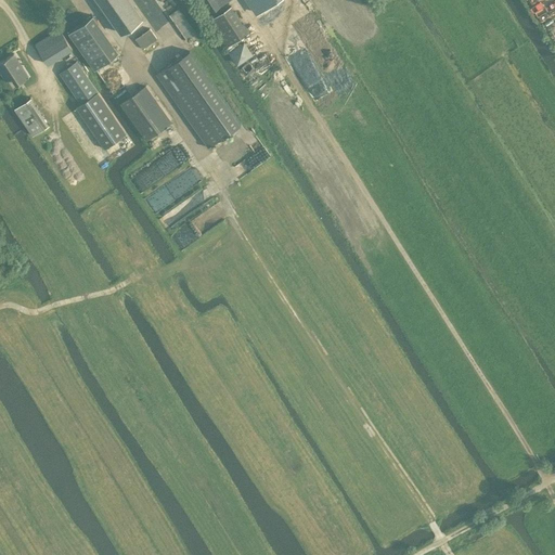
[(98,0),(121,33),(142,17),(129,0),(98,0)]
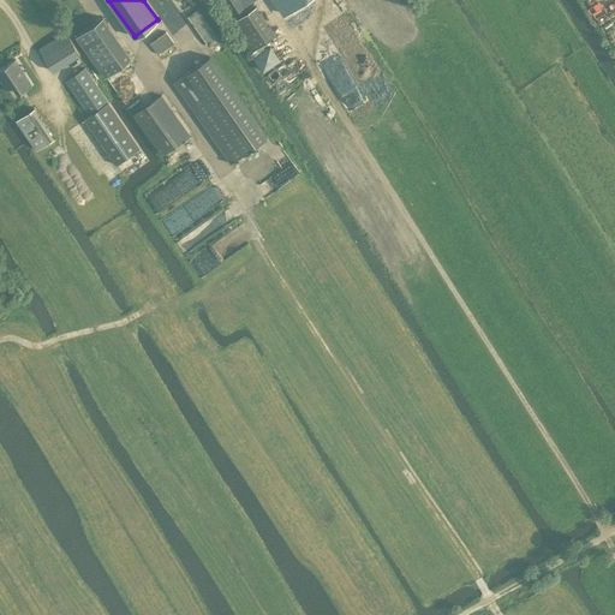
[(220,0),(231,16),(255,0),(220,0)]
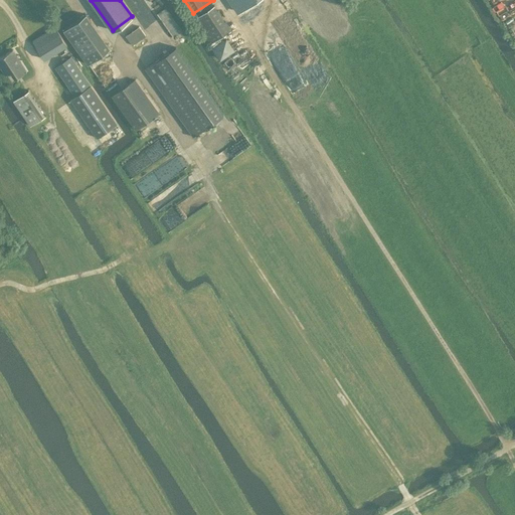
[(241,0),(250,15),(274,0),(241,0)]
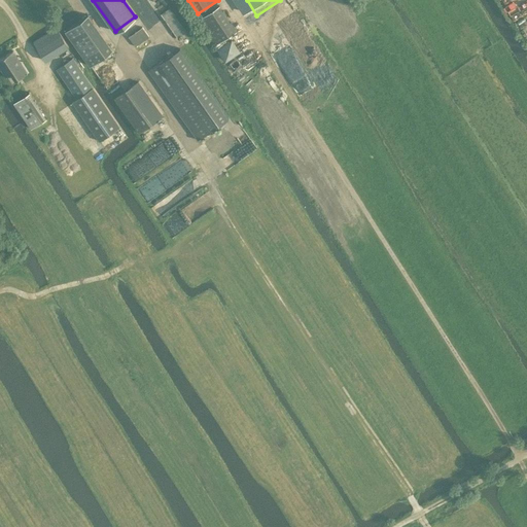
[(237,31),(219,5),(199,20),(215,44),(237,31)]
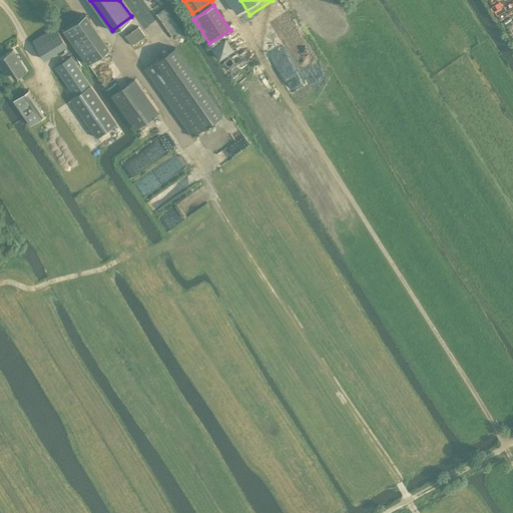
[(157,13),(160,18),(173,36),(182,29),(165,7),(157,13)]
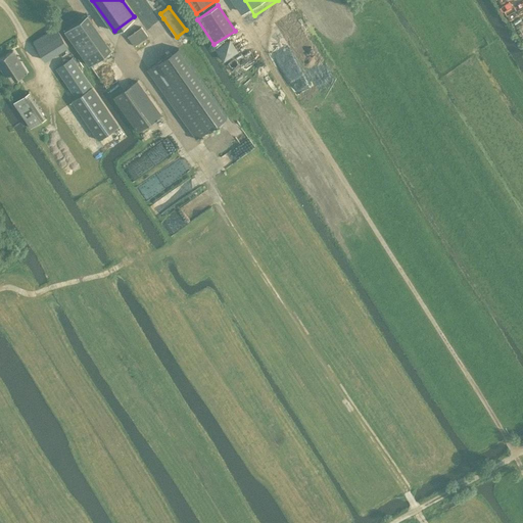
[(93,21),(88,14),(65,30),(89,64),(110,50),(92,24),(93,21)]
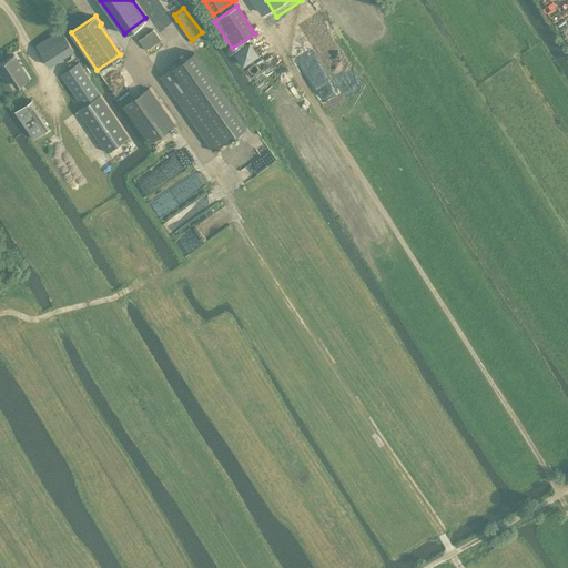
[(74,50),(61,29),(37,44),(50,66),(74,50)]
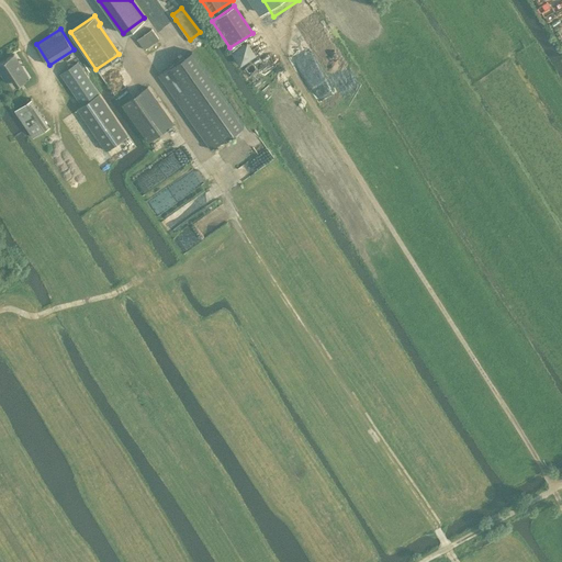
[(145,49),(159,38),(152,29),(137,40),(145,49)]
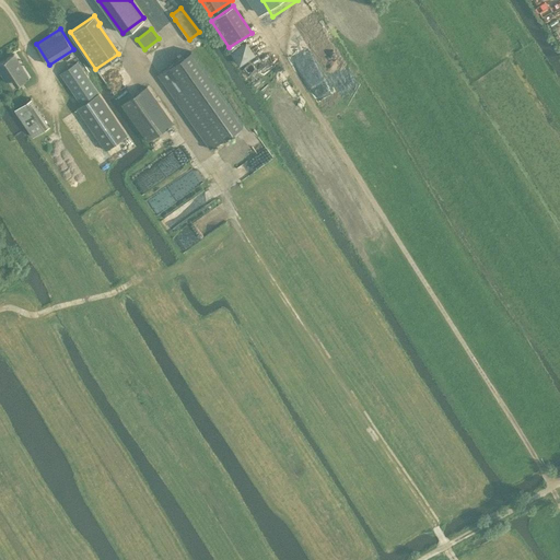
[(244,125),(190,50),(158,74),(210,149),(244,125)]
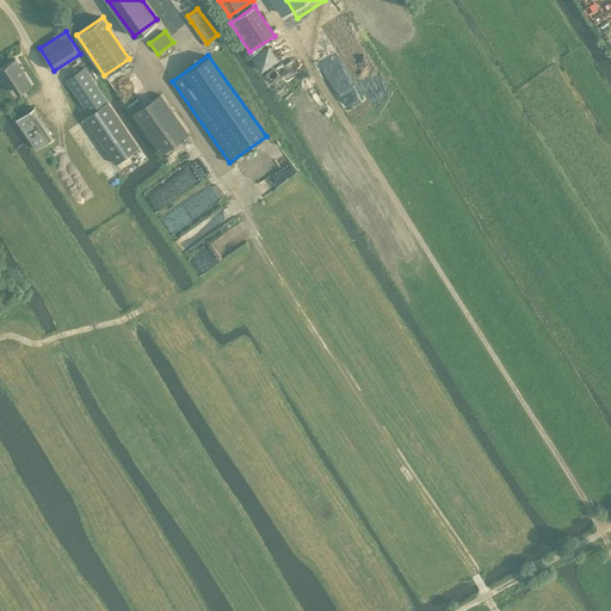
[(19,92),(32,84),(16,59),(0,67),(0,76),(7,88),(13,85),(19,92)]
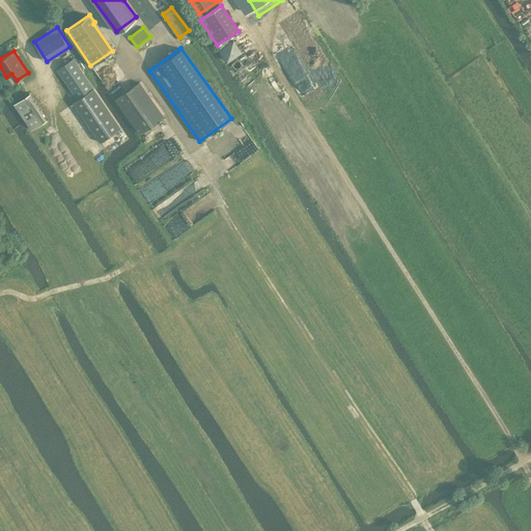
[(58,70),(78,100),(94,88),(74,58),(58,70)]
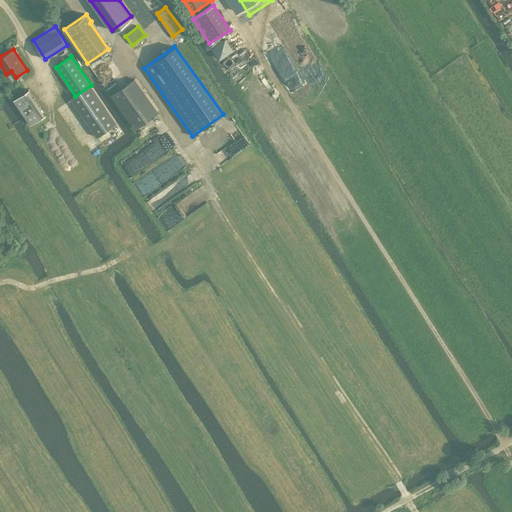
[(136,128),(158,112),(134,79),(112,95),(136,128)]
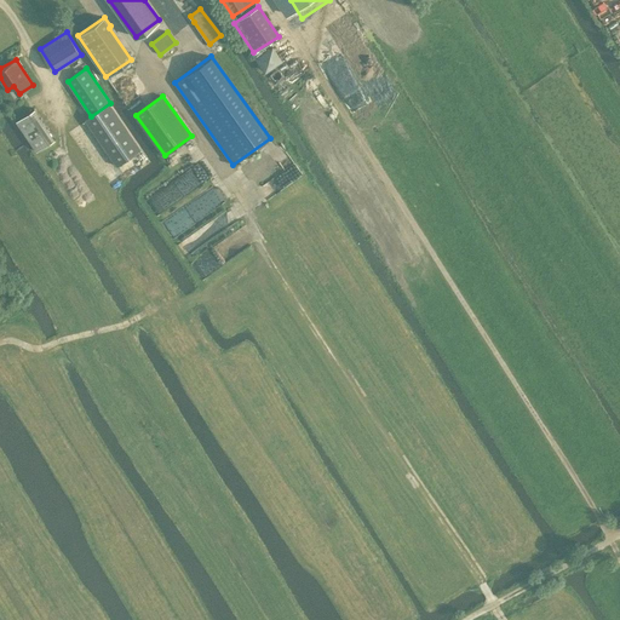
[(86,119),(118,166),(142,150),(110,103),(91,116),(86,119)]
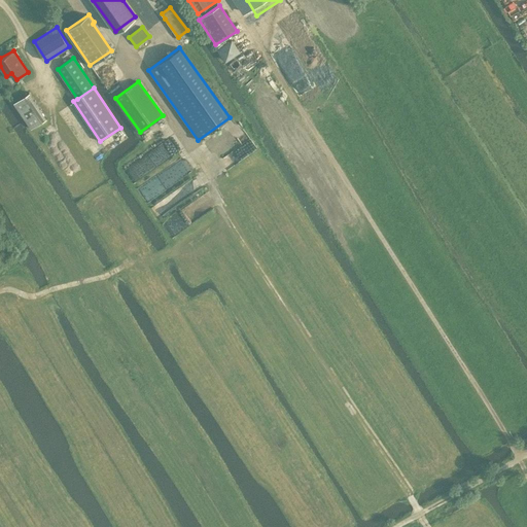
[(14,103),(31,129),(46,117),(30,92),(14,103)]
